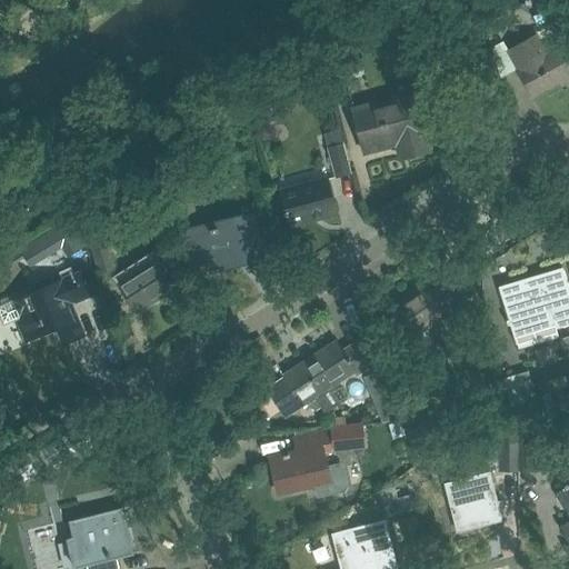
[(409,3),(389,16),(395,25),(415,13),(409,3)]
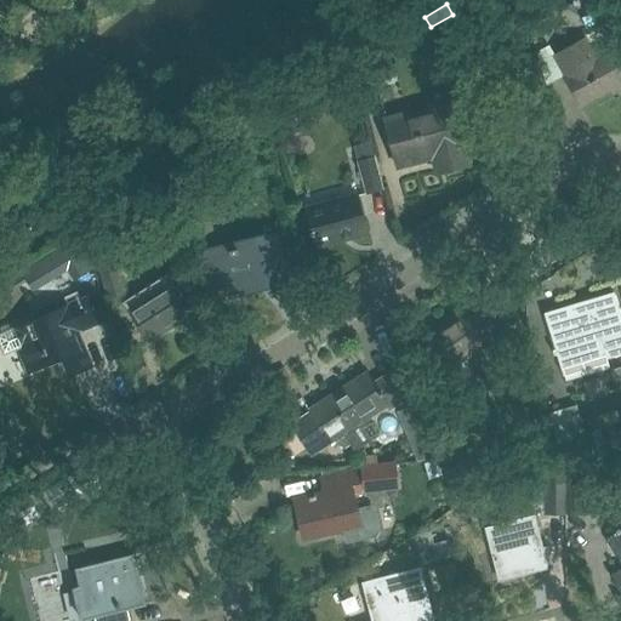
[(620,18),(616,9),(615,7),(597,17),(613,45),(596,55),(586,39),(553,57),(582,108),(617,87),(620,91),(620,90),(620,57),(614,45),(620,41),(620,18)]
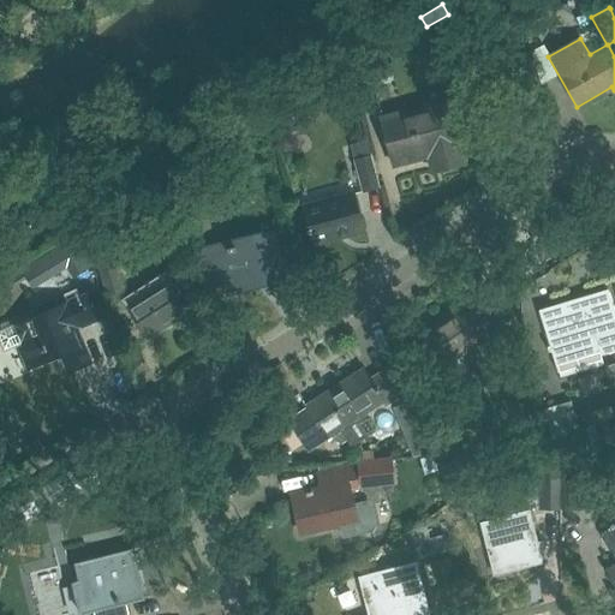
[(537,34),(538,25),(535,19),(524,25),(530,37),(537,34)]
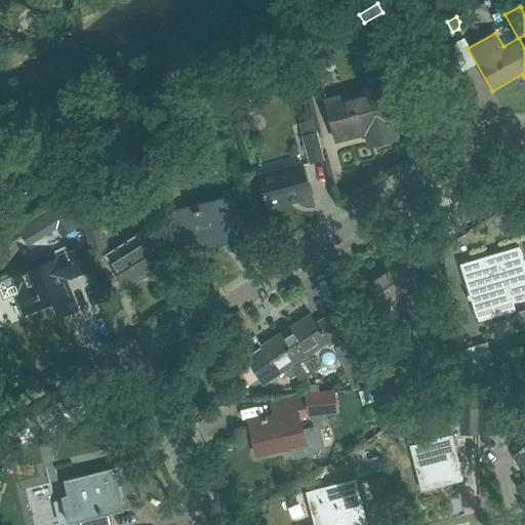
[(326,102),(331,122),(336,143),(375,133),(378,145),(397,140),(382,86),(326,102)]
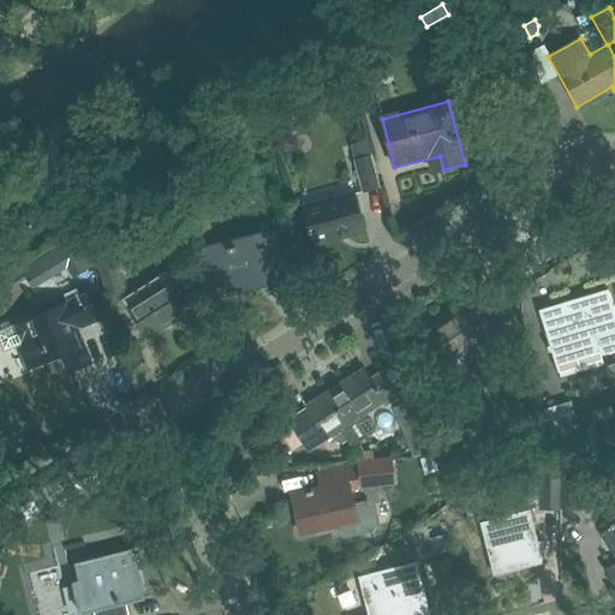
[(288,119),(281,108),(267,118),(275,129),(288,119)]
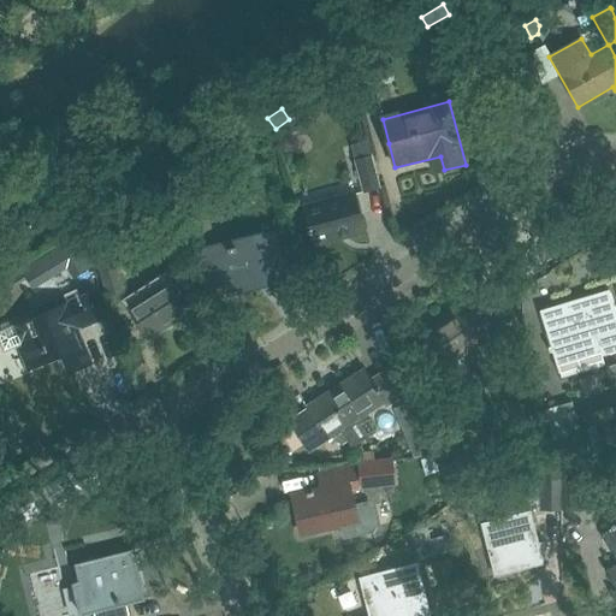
[(368,140),(351,144),(355,159),(372,154),(368,140)]
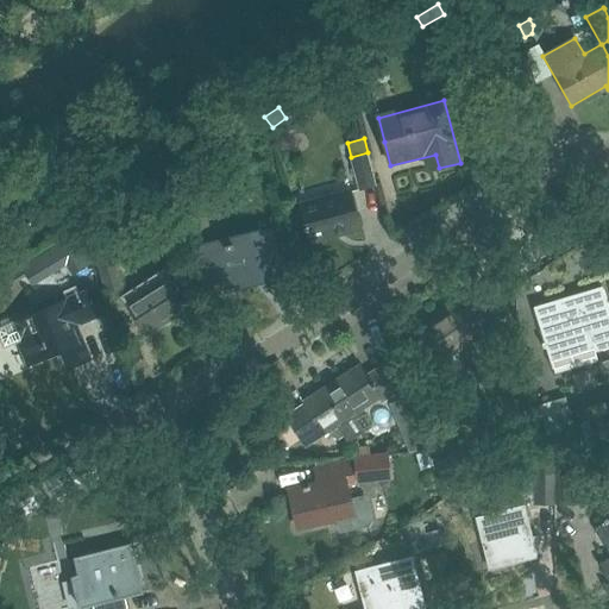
[(366,154),(351,158),(358,188),(375,184),(366,154)]
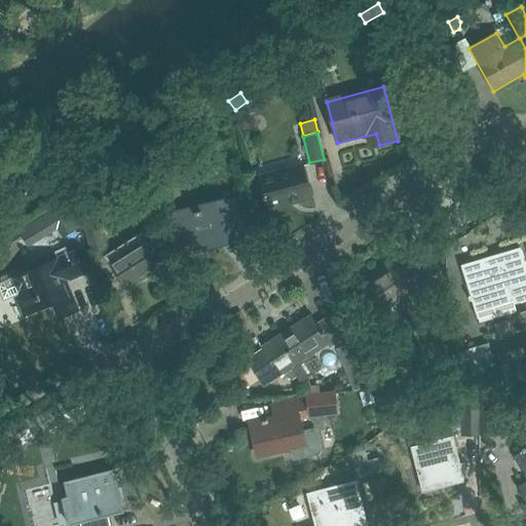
[(165,142),(155,148),(161,157),(172,151),(165,142)]
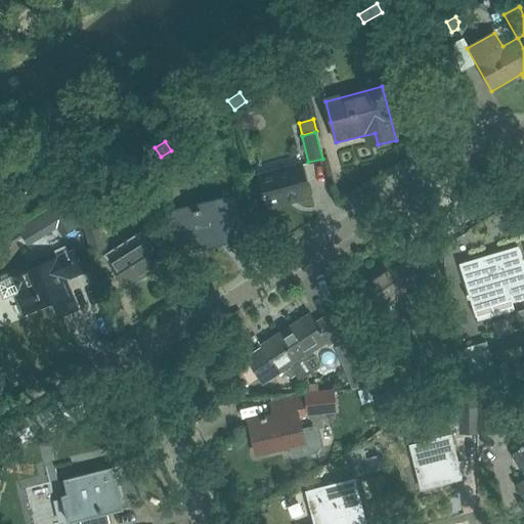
[(310,197),(305,177),(302,164),(257,176),(266,208),(310,197)]
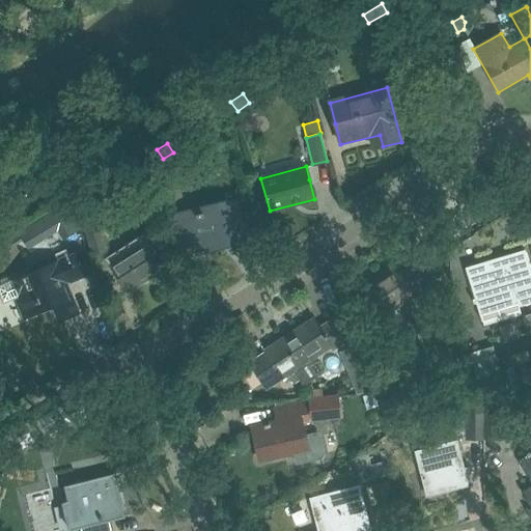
[(174,214),(177,224),(183,245),(194,242),(198,254),(246,242),(234,198),(174,214)]
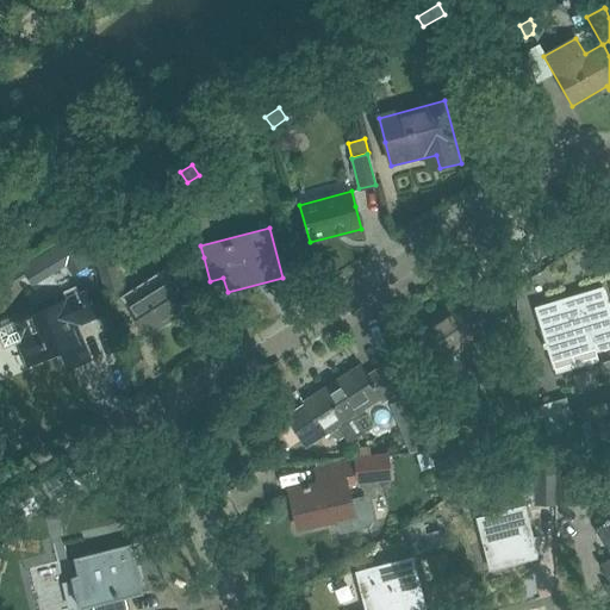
[(86,234),(89,246),(104,242),(99,229),(86,234)]
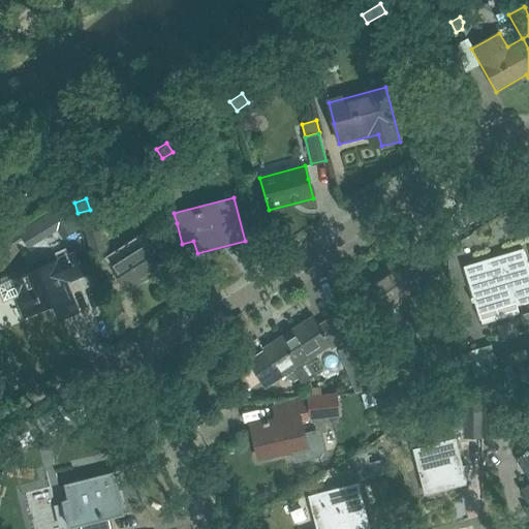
[(33,224),(19,232),(28,249),(58,230),(63,241),(80,229),(71,200),(63,206),(33,224)]
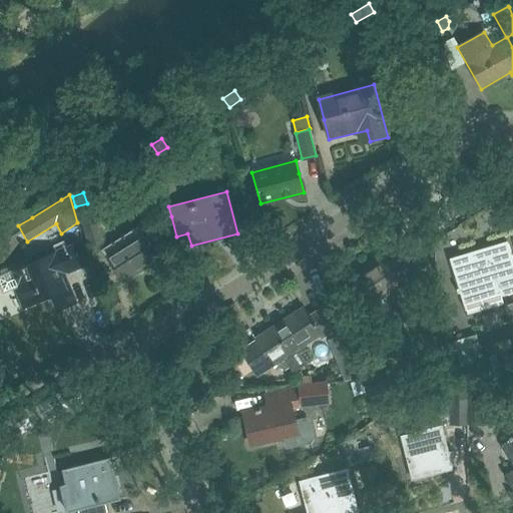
[(89,247),(102,243),(95,218),(83,222),(89,247)]
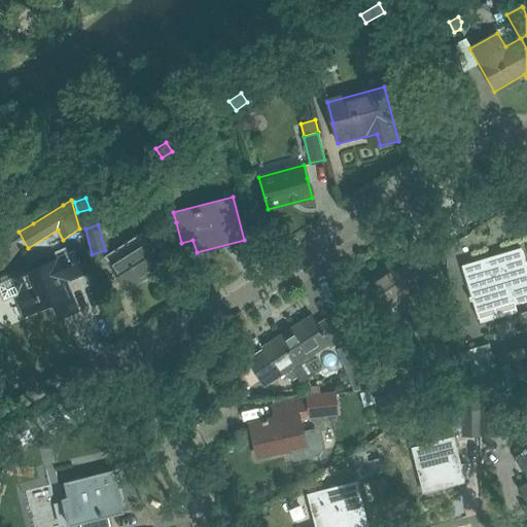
[(109,262),(115,273),(127,290),(167,266),(148,238),(109,262)]
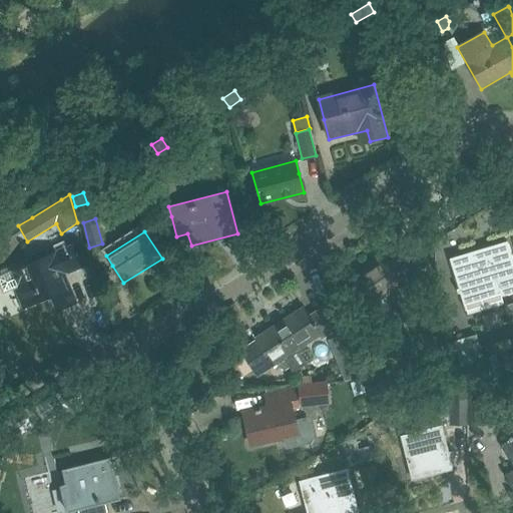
[(512,294),(512,261),(507,242),(450,260),(464,305),(501,294),(502,298),(512,294)]
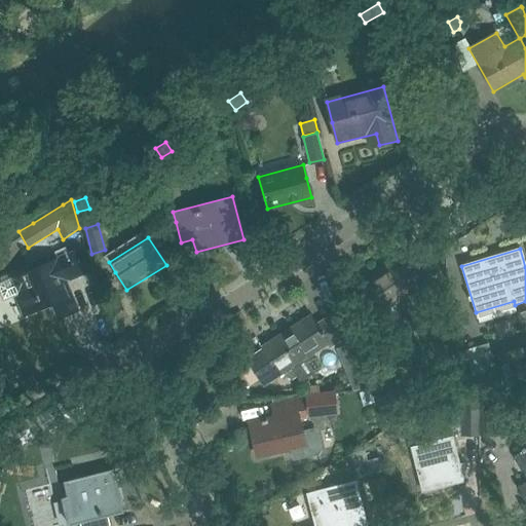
[(8,279),(0,283),(0,292),(3,301),(15,296),(15,297),(24,315),(51,304),(58,320),(74,312),(68,300),(61,283),(66,280),(88,270),(80,250),(57,259),(45,264),(40,261),(32,264),(31,270),(19,275),(8,279)]
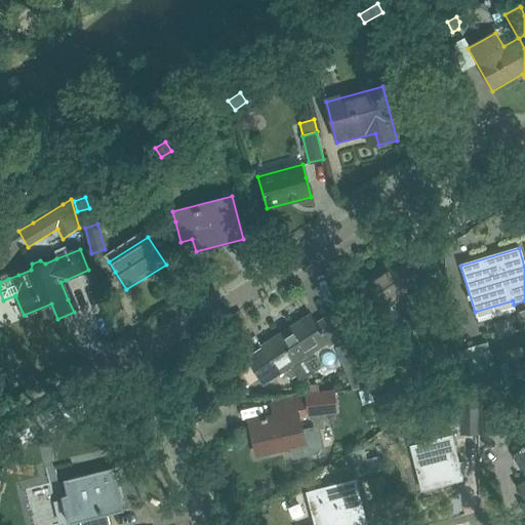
[(356,290),(366,308),(372,317),(417,287),(425,296),(436,289),(430,278),(440,271),(427,250),(405,265),(400,258),(388,267),(389,269),(356,290)]
